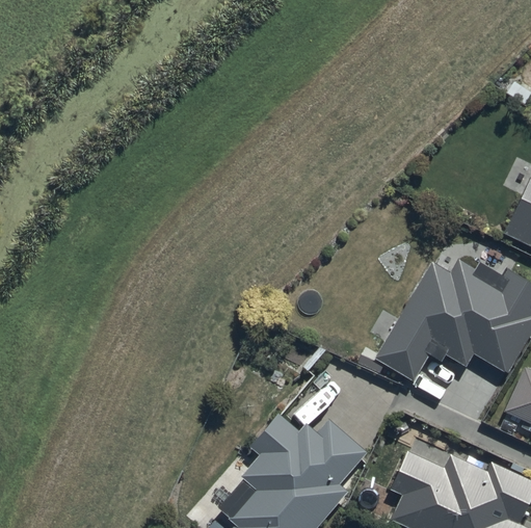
[(520,198),(503,232),(530,245),(530,168),(519,162),(504,189),(520,198)]
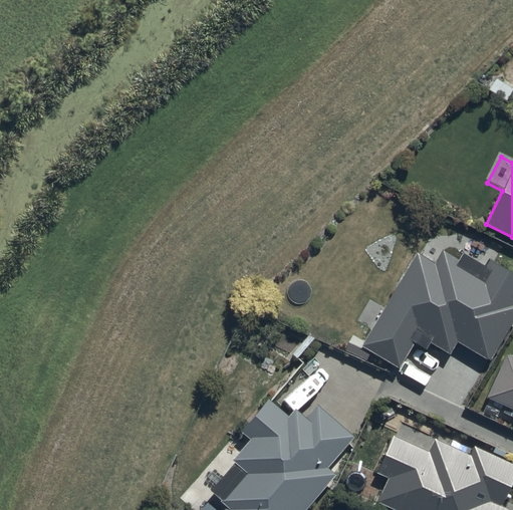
[(418,254),(361,345),(400,368),(415,342),(427,349),(431,344),(450,355),(458,342),(491,362),(512,324),(512,271),(490,259),(486,267),(462,253),(458,260),(439,248),(431,262),(418,254)]
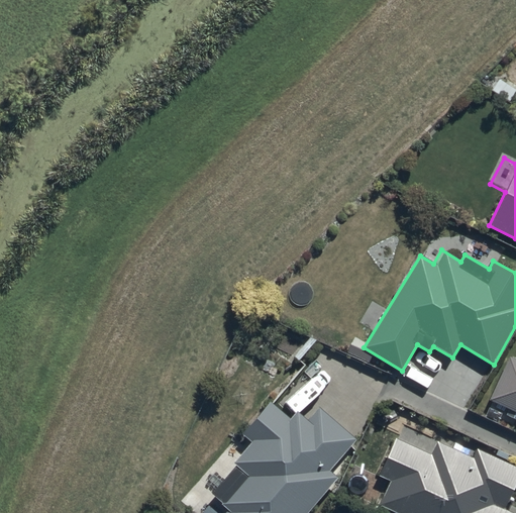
[(515,360),(510,357),(490,400),(515,412),(515,360)]
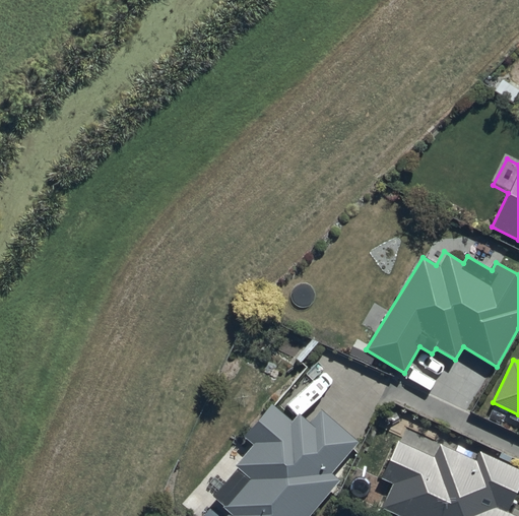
[(231,512),(228,515),(310,515),(340,481),(332,473),(359,443),(321,409),(310,423),(300,414),(293,422),(273,404),(246,436),(254,443),(236,464),(239,466),(212,497),(231,512)]
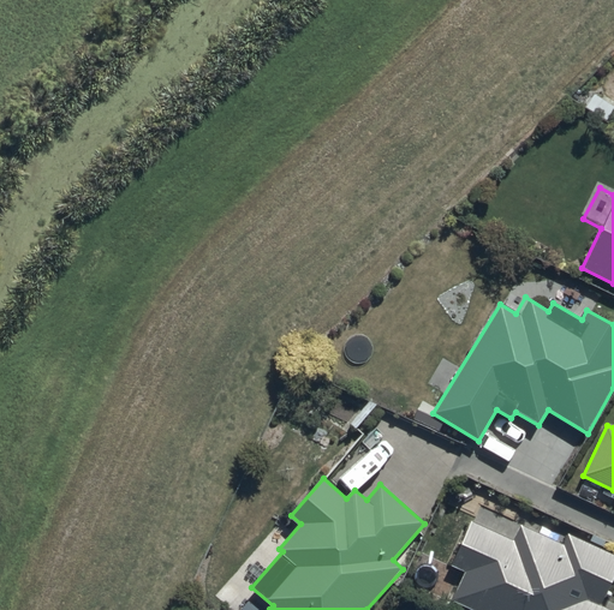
[(466,573),(452,602),(469,609),(608,609),(601,605),(604,597),(610,599),(613,591),(613,555),(603,550),(607,542),(594,536),(590,544),(568,533),(562,545),(519,525),(512,542),(471,522),(451,566),(466,573)]
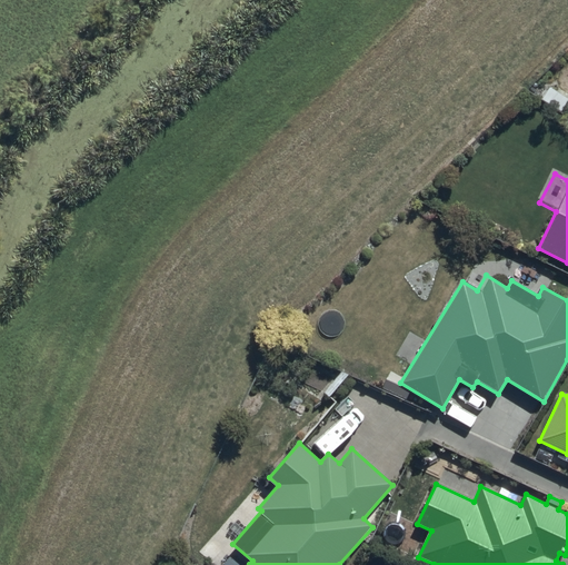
All buildings are outlined.
